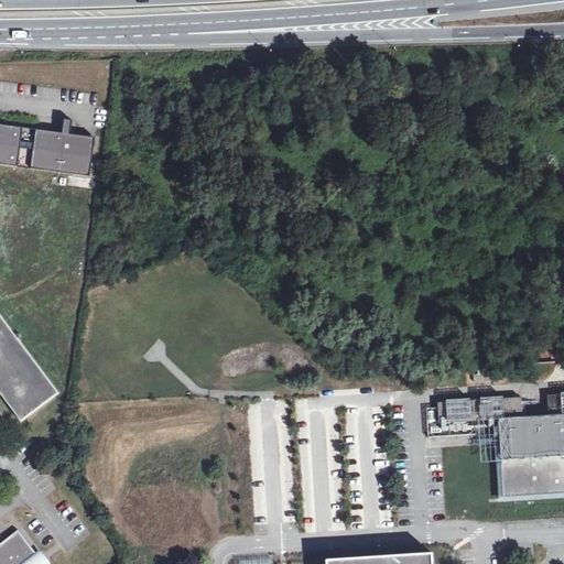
[(18,131),(18,127),(0,125),(0,117),(1,111),(0,111),(0,164),(91,177),(97,138),(74,133),(75,121),(66,120),(65,133),(45,131),(44,134),(18,131)]
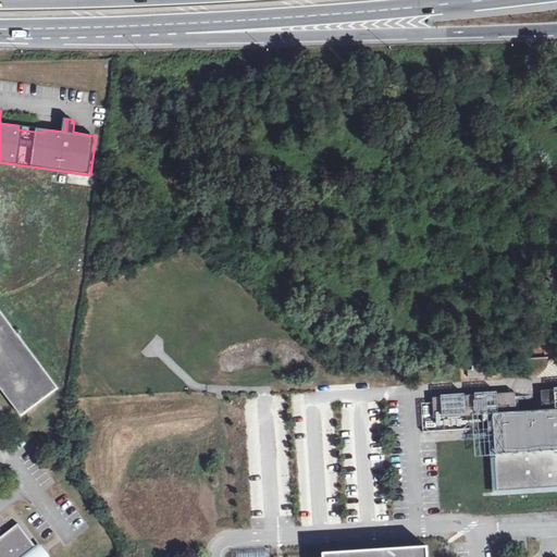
[(0,311),(0,386),(22,417),(59,388),(0,311)]
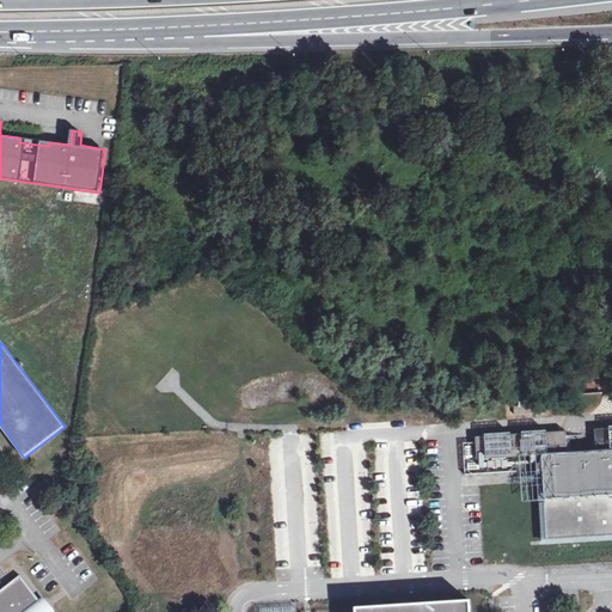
[(582,393),(582,408),(601,408),(600,392),(582,393)]
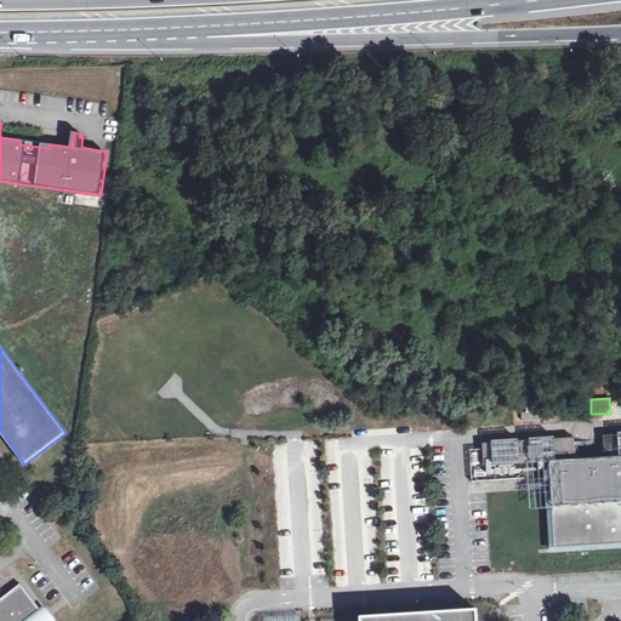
[(573,438),(482,444),(483,467),(543,462),(550,462),(550,471),(545,471),(545,477),(550,477),(554,548),(620,543),(620,434),(617,436),(617,445),(603,445),(604,459),(575,460),(573,438)]
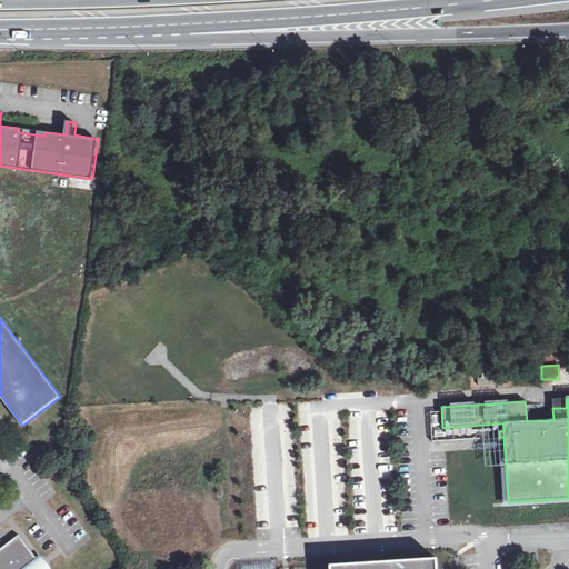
[(503,437),(499,437),(503,502),(508,502),(503,437)]
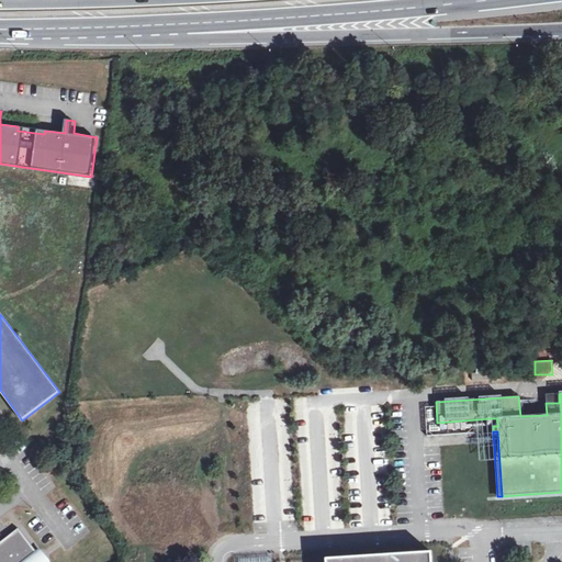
[(24,561),(35,554),(37,552),(36,551),(19,528),(0,542),(0,561),(24,561)]
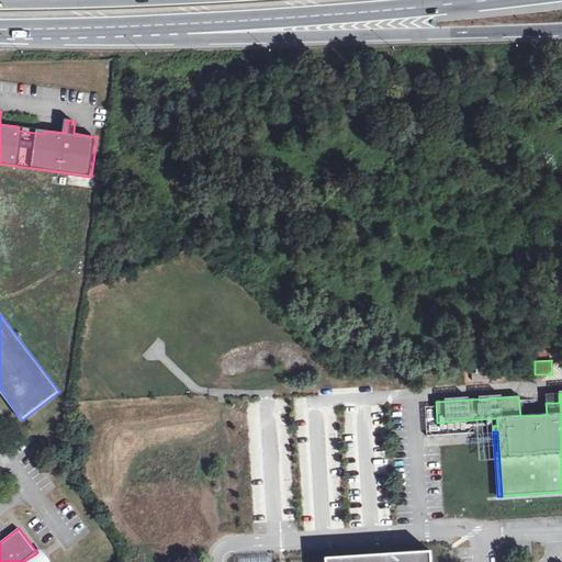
[(35,554),(40,561),(48,561),(49,561),(40,548),(36,551),(37,552),(35,554)]
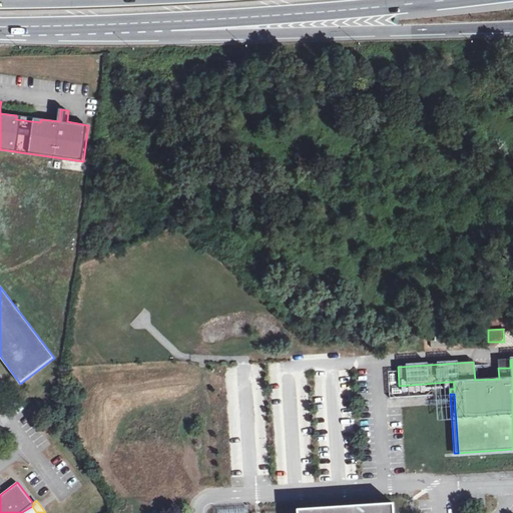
[(394,512),(394,504),(298,510),(298,512),(394,512)]
